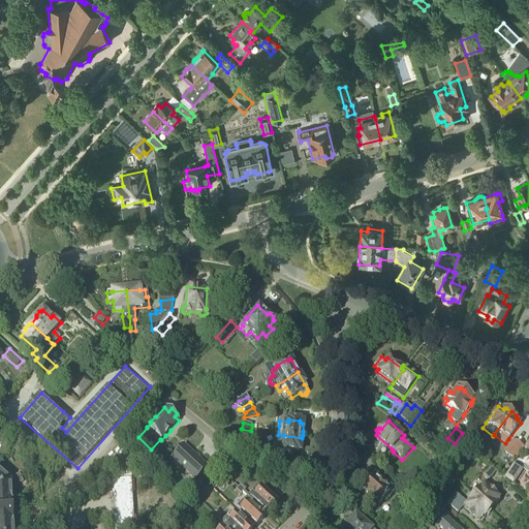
[(256,432),(251,431),(241,429),(239,435),(240,435),(236,443),(242,445),(245,447),(256,432)]
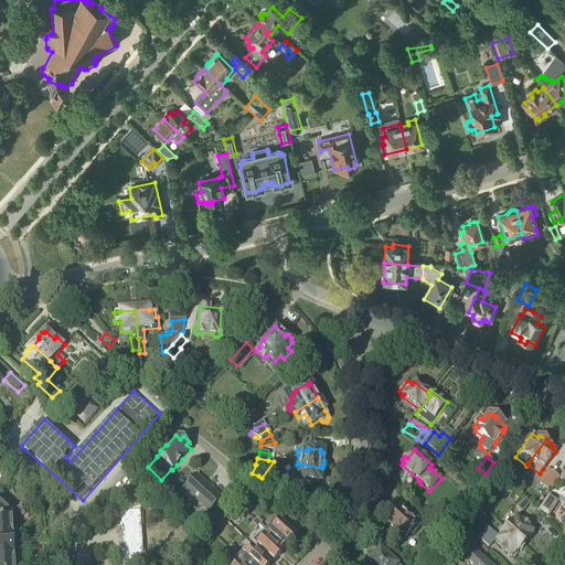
[(320,483),(321,476),(322,475),(322,470),(322,469),(322,468),(302,465),(297,465),(294,465),(291,480),(305,481),(304,483),(317,484),(317,482),(320,483)]
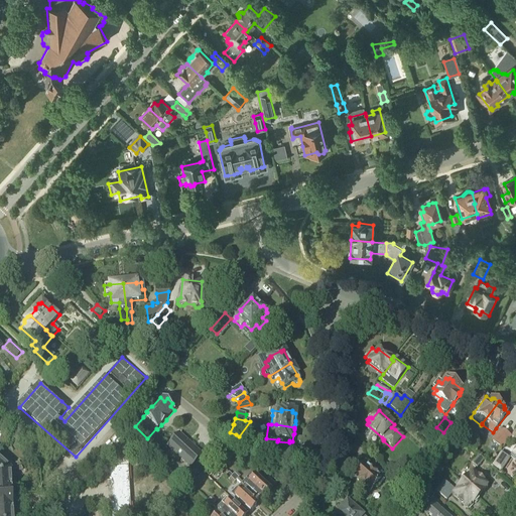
[(509,439),(511,437),(500,429),(491,441),(502,449),(509,439)]
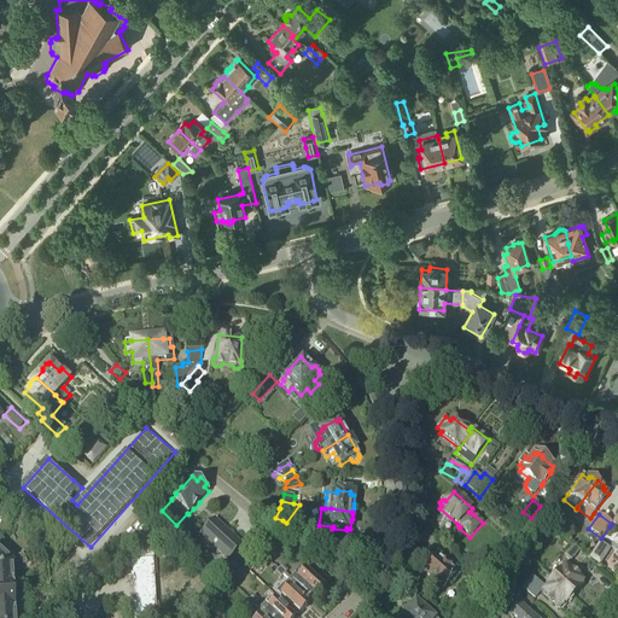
[(526,524),(520,519),(516,526),(522,531),(526,524)]
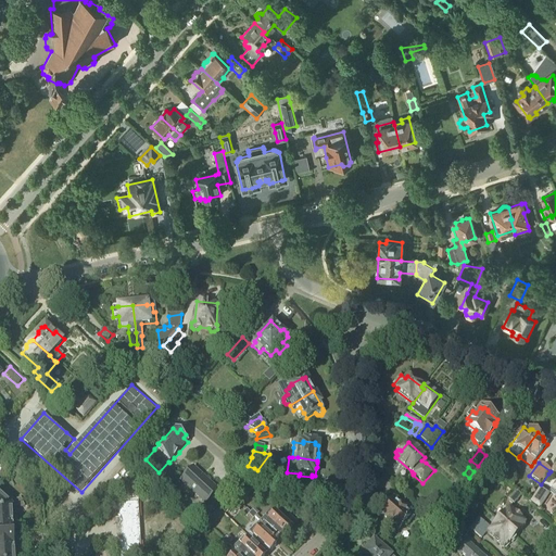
[(205,504),(217,491),(193,469),(181,481),(205,504)]
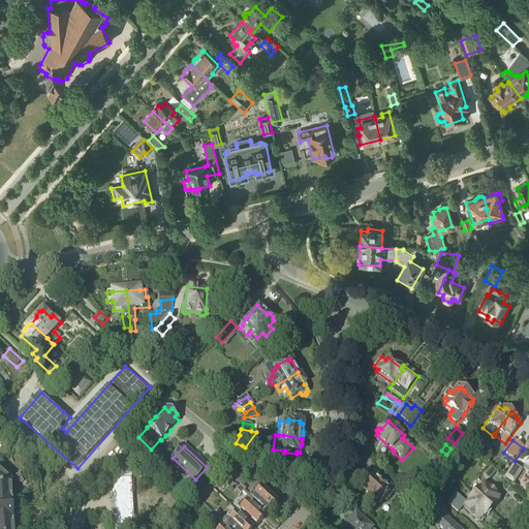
[(478,456),(483,450),(479,447),(474,453),(478,456)]
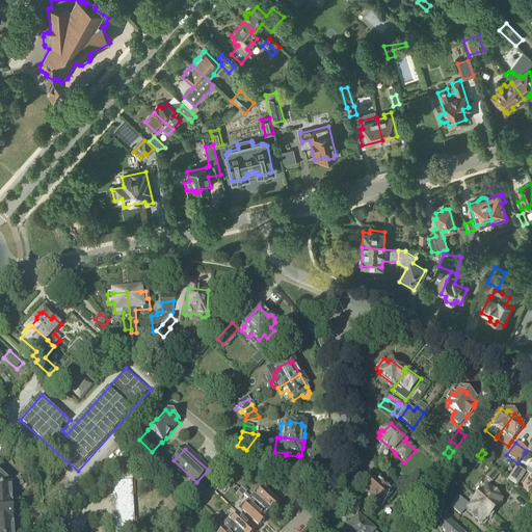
[(481,458),(485,462),(489,456),(485,453),(481,458)]
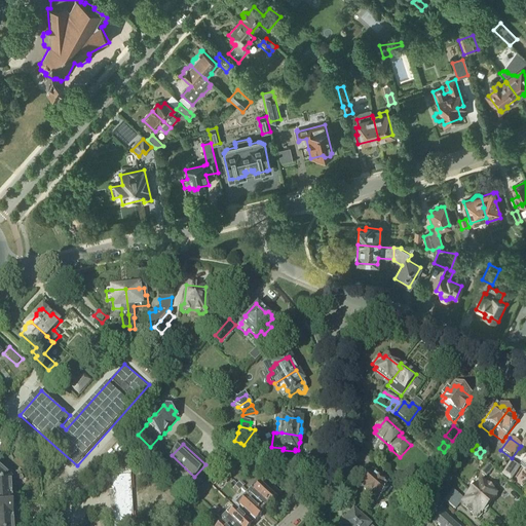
[(511,481),(520,467),(511,462),(502,476),(511,481)]
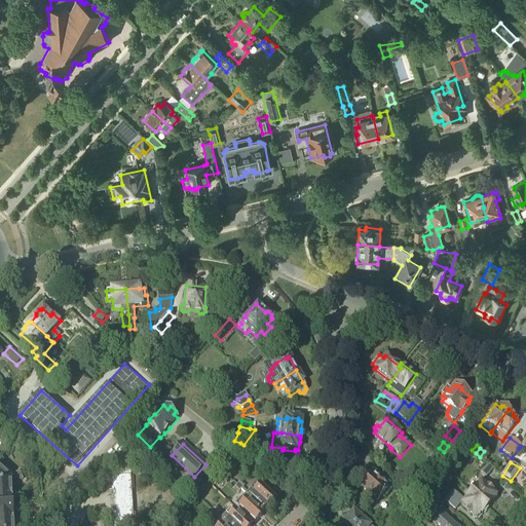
[(489,465),(482,474),(486,478),(489,474),(493,470),(489,465)]
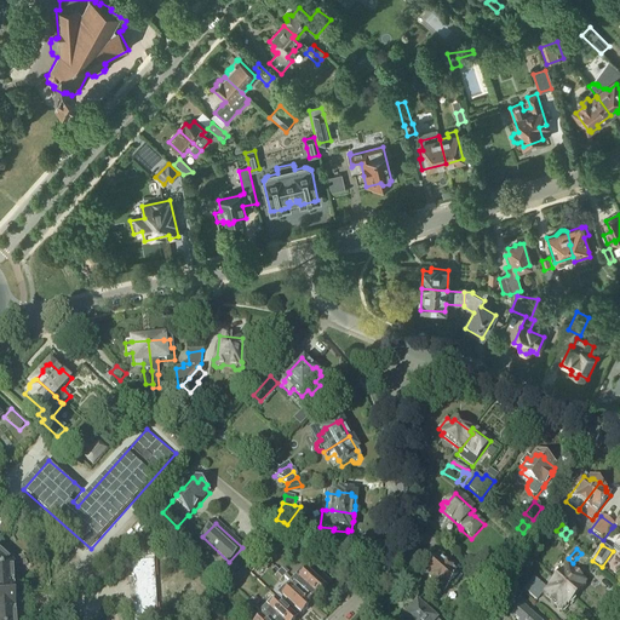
[(0,572),(13,566),(0,554),(0,572)]
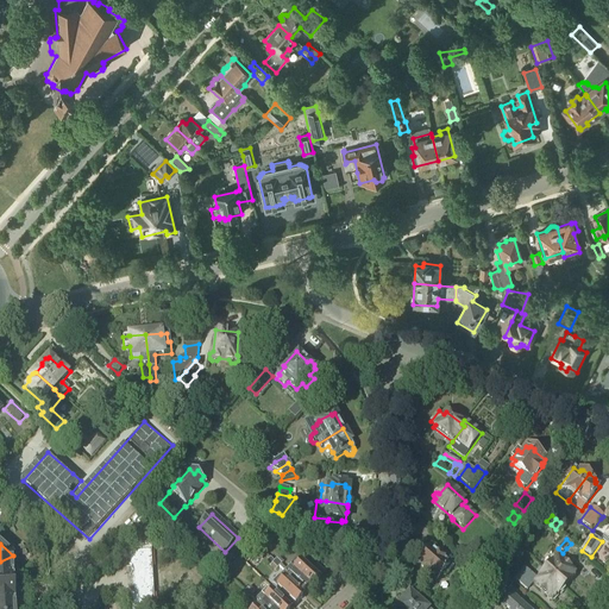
[(491,563),(470,544),(462,553),(483,572),(491,563)]
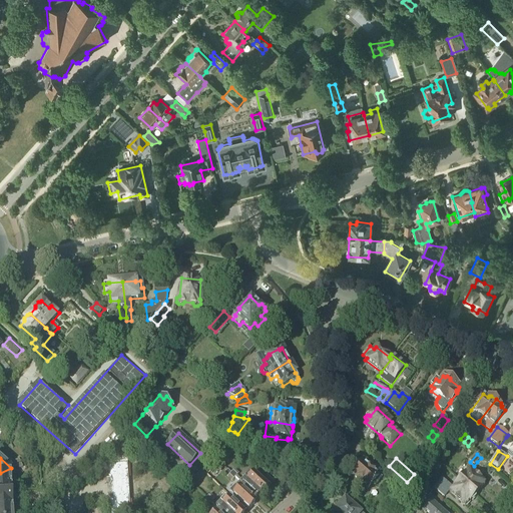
[(111,493),(111,501),(107,502),(107,512),(129,512),(126,459),(114,459),(115,464),(105,465),(106,480),(110,480),(110,488),(109,489),(109,492),(111,493)]
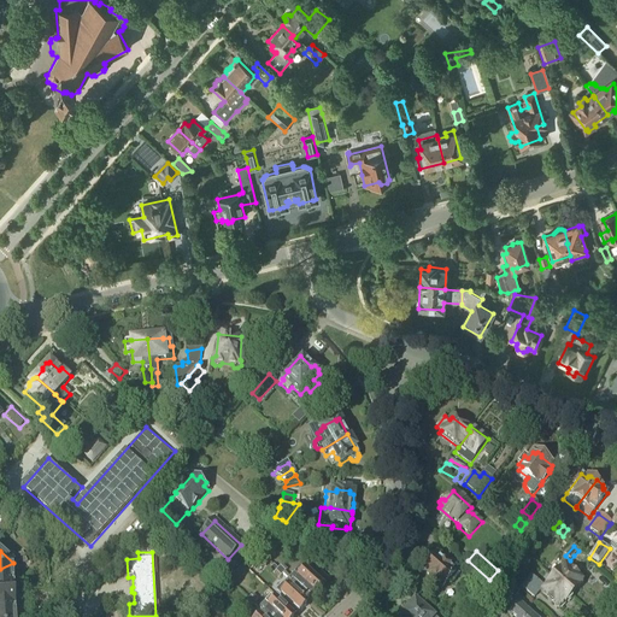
[(444,562),(438,556),(422,574),(428,579),(423,583),(432,591),(436,586),(442,591),(447,585),(454,591),(459,586),(452,580),(457,574),(451,568),(453,565),(446,559),(444,562)]
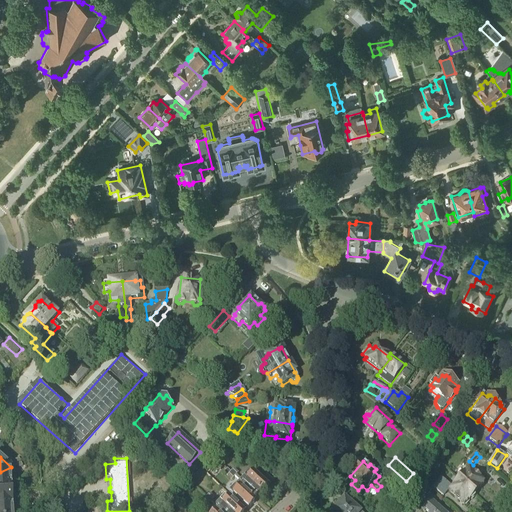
[(0,497),(12,497),(11,467),(0,472),(0,497)]
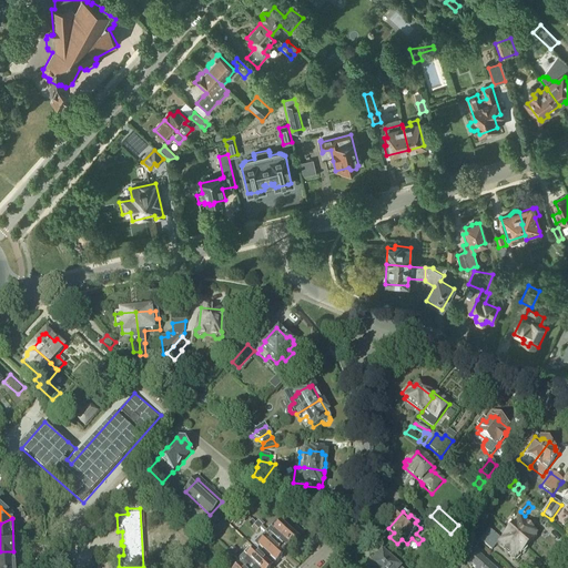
[(508,533),(526,549),(533,541),(537,536),(531,531),(526,526),(519,520),(508,533)]
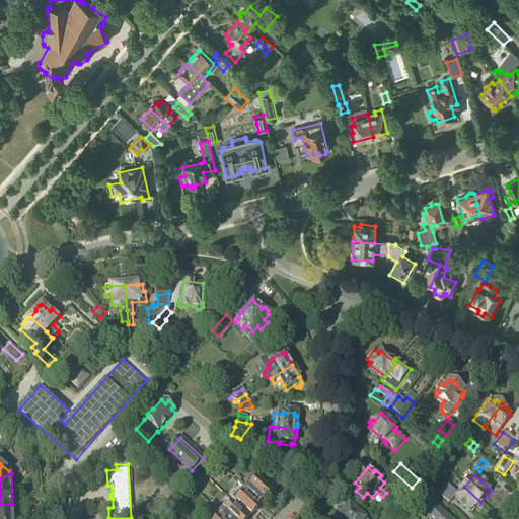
[(234,479),(230,476),(226,479),(230,484),(235,488),(238,484),(234,479)]
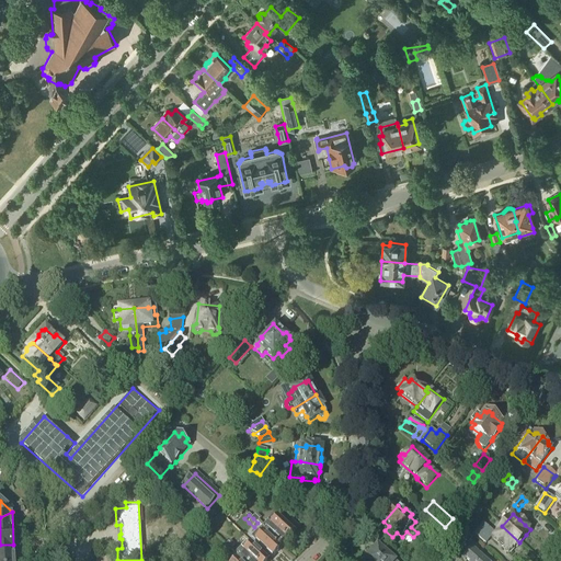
[(276,521),(273,517),(268,523),(267,522),(262,527),(282,546),(285,542),(287,544),(294,536),(300,529),(292,521),(285,527),(277,521),(276,521)]
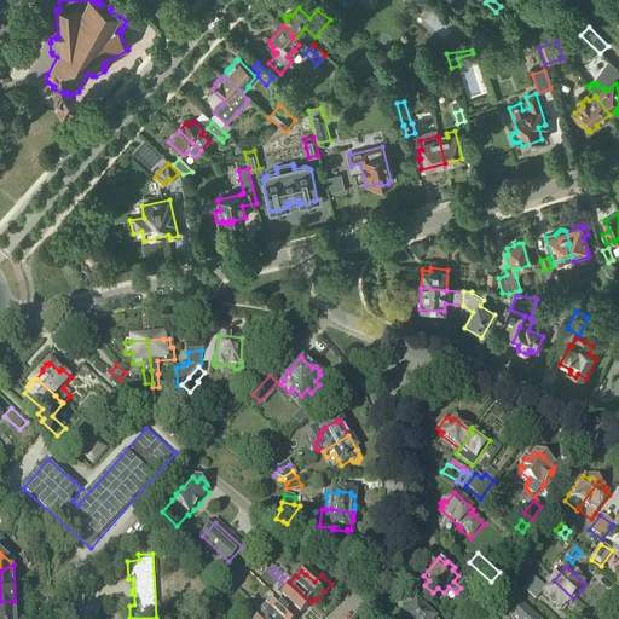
[(555,606),(561,611),(566,606),(567,606),(573,599),(554,580),(547,589),(533,577),(522,589),(536,601),(542,594),(549,600),(555,606)]
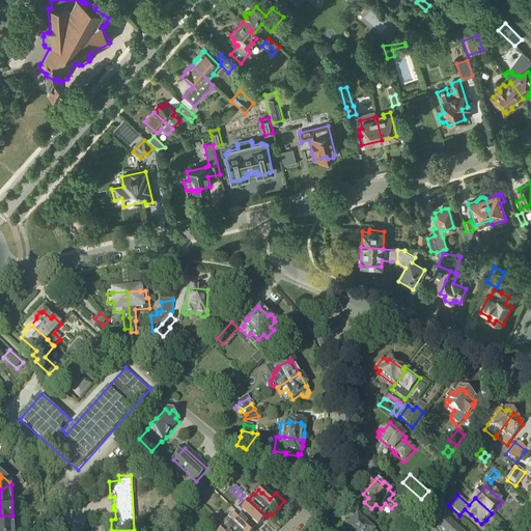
[(263,521),(267,516),(248,499),(243,505),(239,510),(242,513),(242,514),(257,529),(264,522),(263,521)]
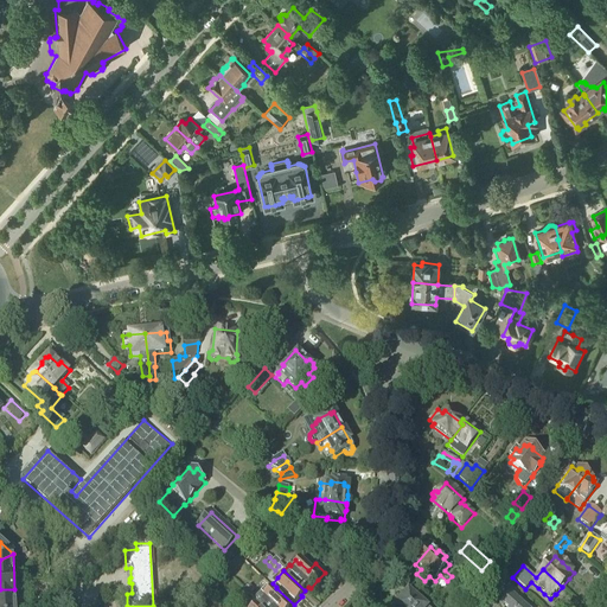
[(512,582),(499,572),(493,579),(505,589),(512,582)]
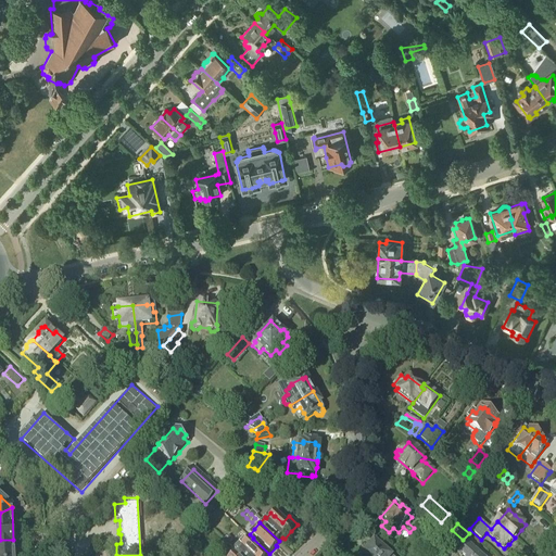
[(450,551),(456,543),(442,530),(436,538),(450,551)]
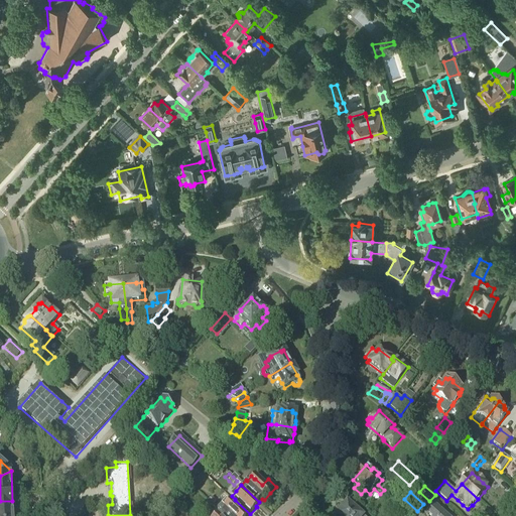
[(217,510),(222,515),(243,515),(231,504),(230,504),(227,500),(222,506),(221,505),(217,510)]
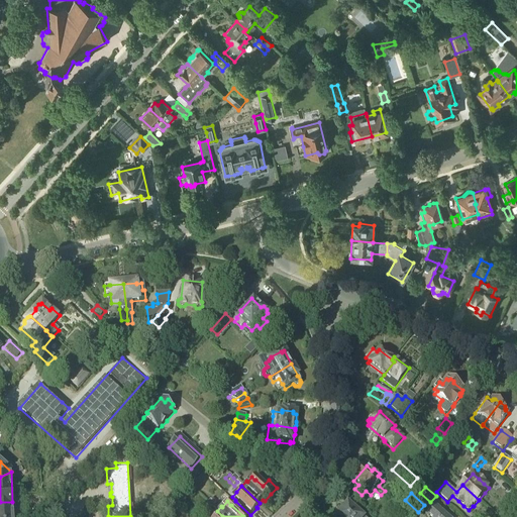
[(13,516),(12,502),(0,502),(0,516),(13,516)]
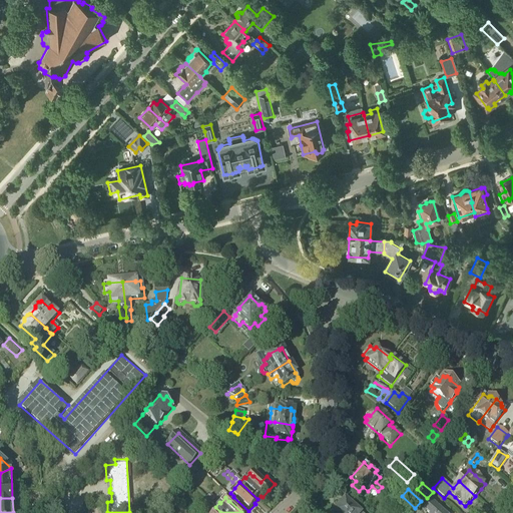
[(360,512),(345,499),(336,509),(334,510),(332,512),(331,512),(360,512)]
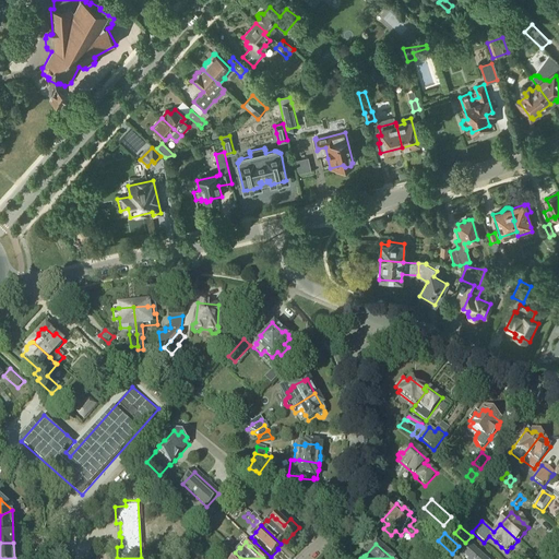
[(482,558),(470,548),(460,558),(482,558)]
